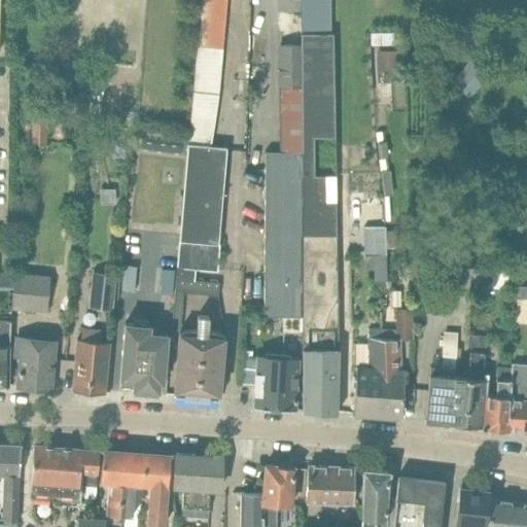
[(214,138),(223,0),(199,0),(189,137),(214,138)]
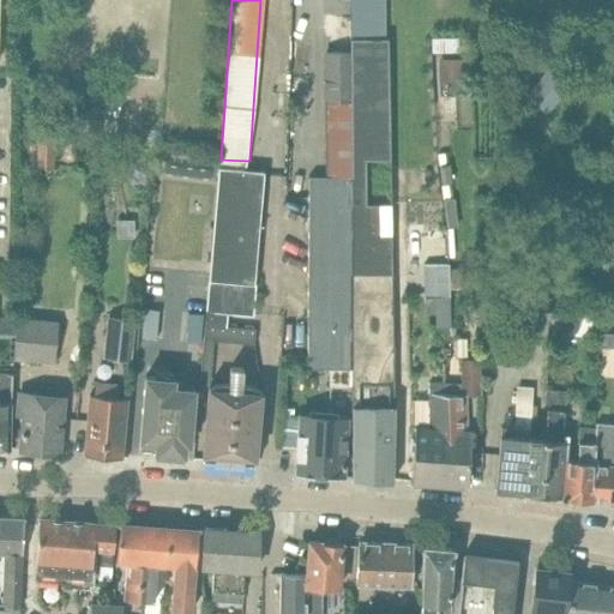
[(349,100),(350,178),(351,367),(353,477),(393,481),(395,362),(390,204),(367,204),(366,160),(391,158),(389,37),(349,38),(349,52),(349,100)]
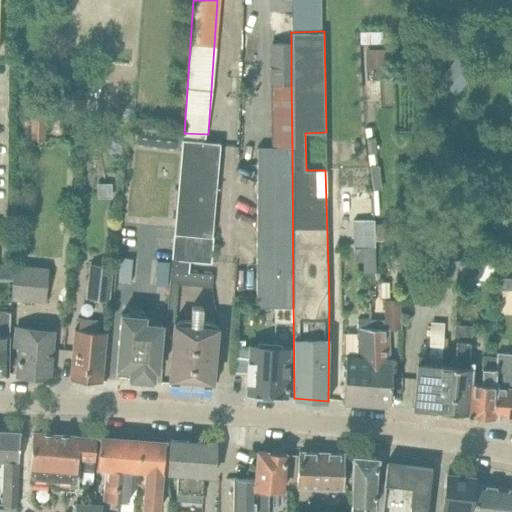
[(269,43),(269,84),(291,83),(291,43),(269,43)]
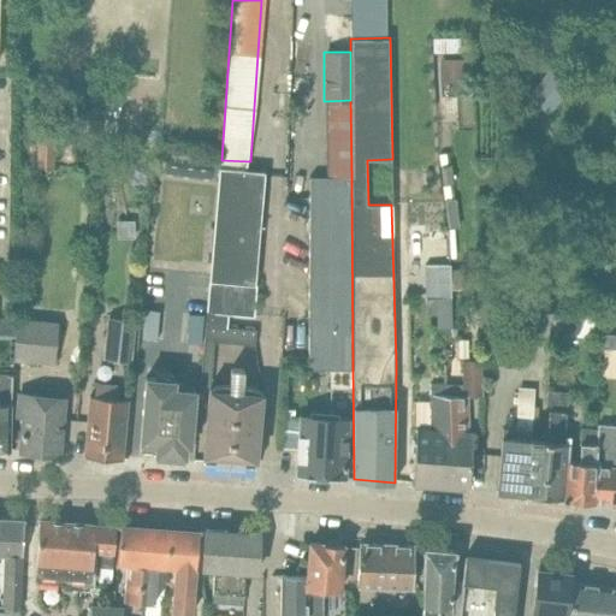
[(55,169),(57,130),(37,130),(37,169),(55,169)]
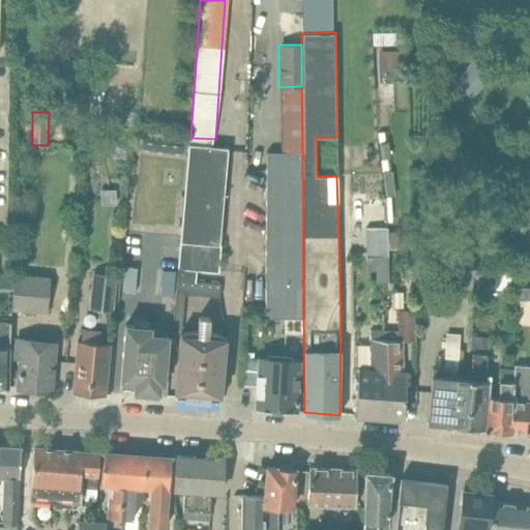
[(228,147),(188,144),(178,265),(196,266),(204,266),(204,269),(217,271),(228,147)]
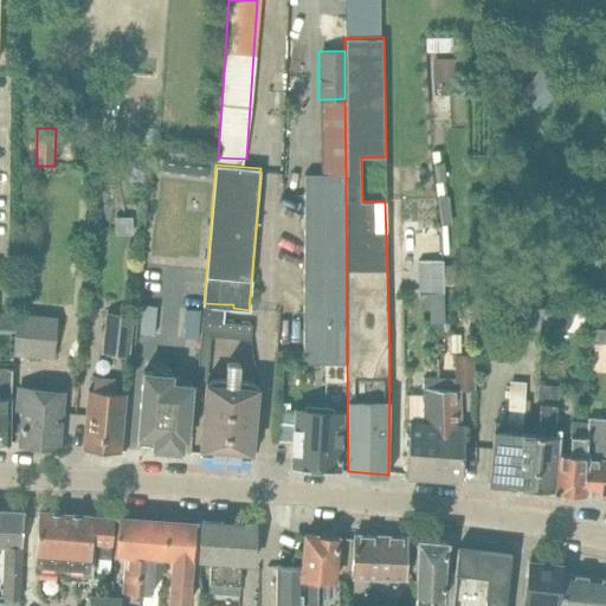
[(324,362),(347,362),(346,175),(301,174),(303,363),(324,362)]
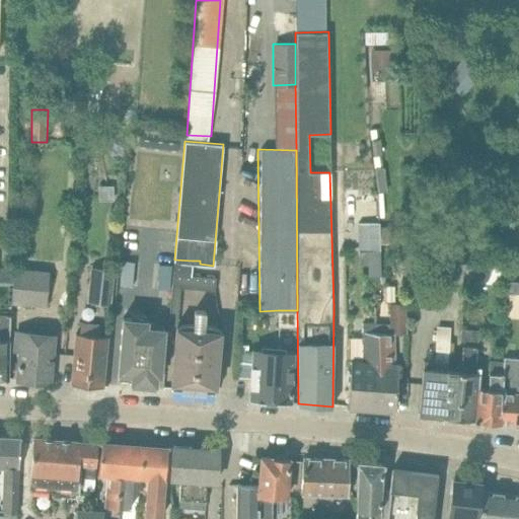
[(113,188),(98,188),(98,202),(113,201),(113,188)]
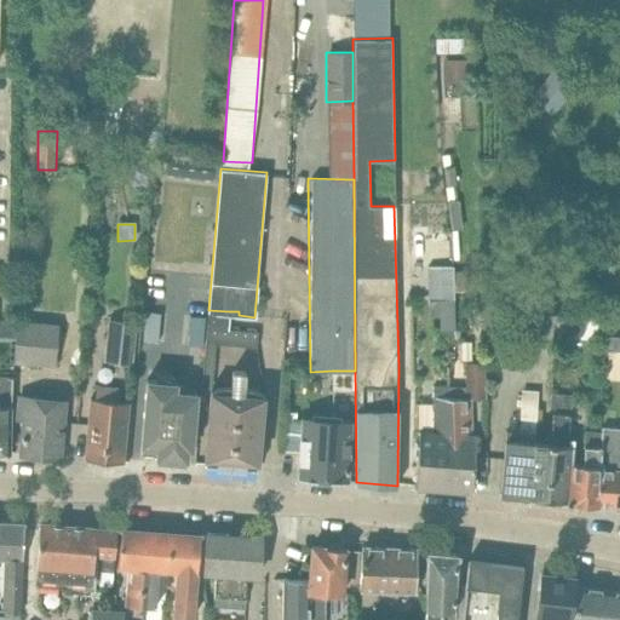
[(453,265),(428,267),(428,299),(453,299),(453,265)]
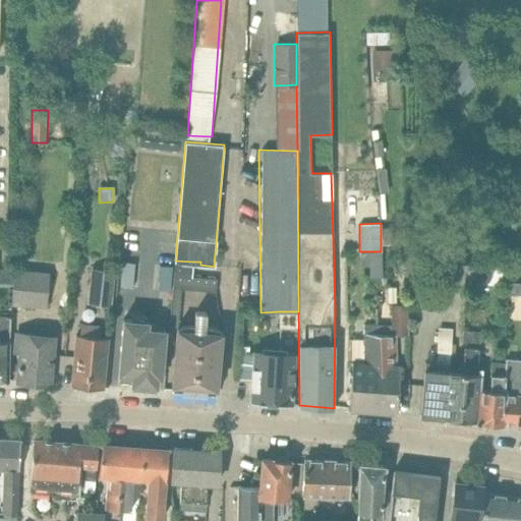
[(392,228),(383,229),(383,244),(392,244),(392,228)]
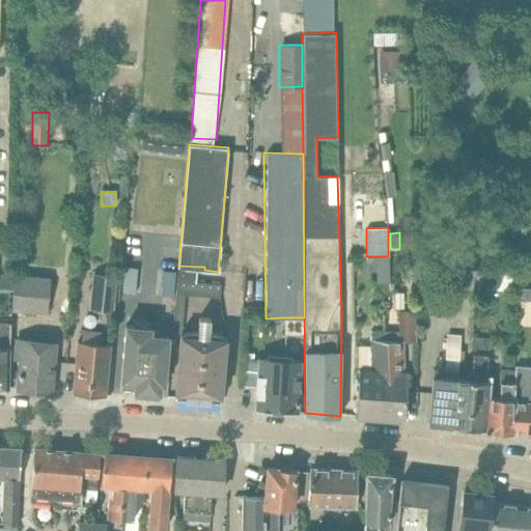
[(389,282),(388,256),(366,256),(366,271),(375,271),(376,283),(389,282)]
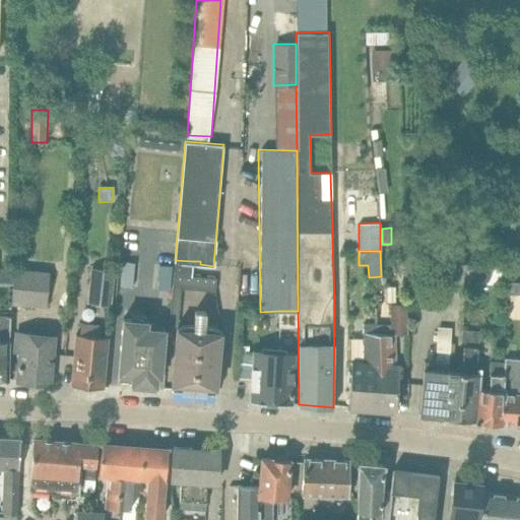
[(213,304),(216,278),(191,276),(192,261),(175,260),(171,300),(213,304)]
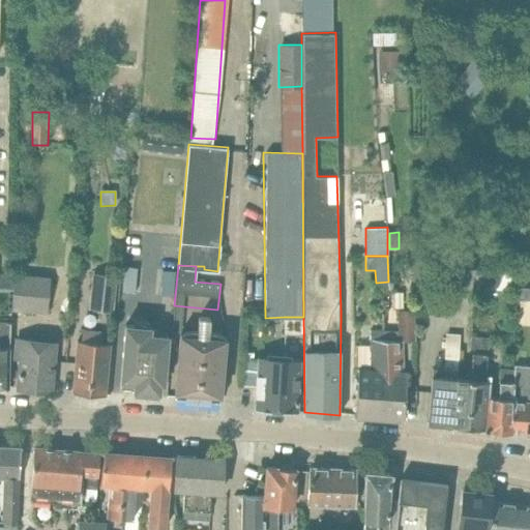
[(137,268),(124,266),(122,292),(134,293),(137,268)]
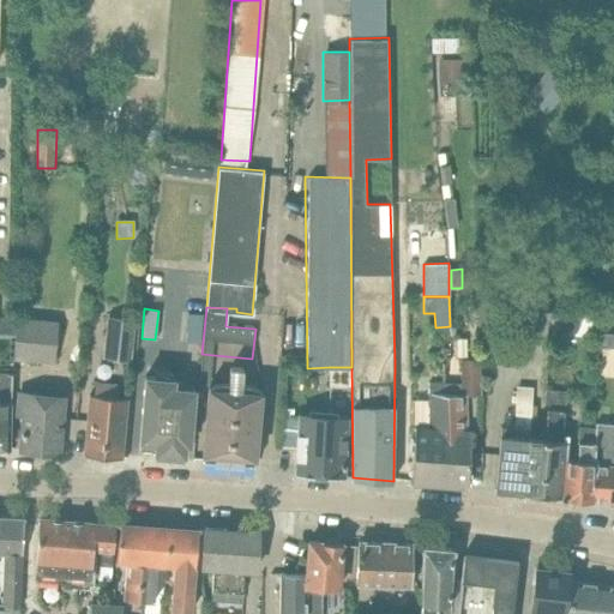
[(206,314),(187,312),(185,342),(203,343),(206,314)]
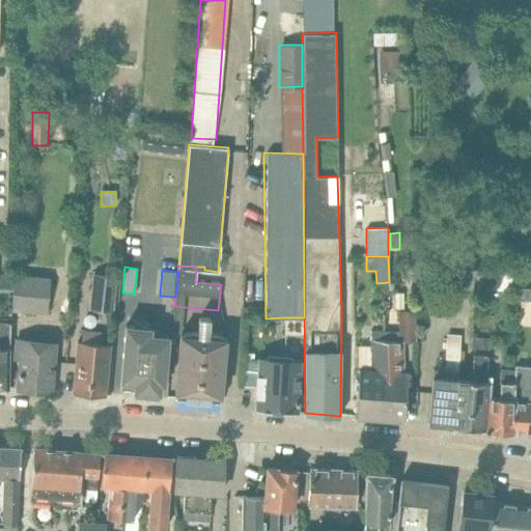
[(112,312),(116,276),(93,273),(89,309),(112,312)]
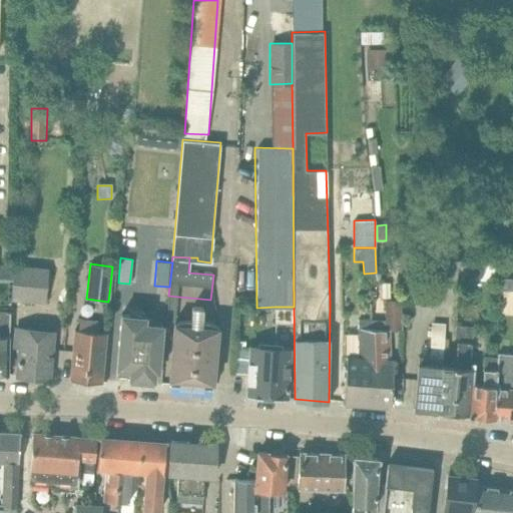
[(49,269),(14,265),(11,300),(46,303),(49,269)]
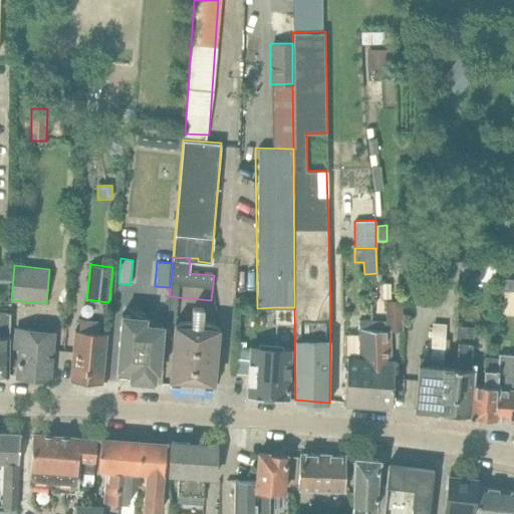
[(175,322),(171,363),(170,383),(187,386),(187,382),(197,383),(197,387),(214,388),(219,326),(218,326),(217,328),(202,326),(204,307),(193,306),(191,325),(176,324),(176,322),(175,322)]
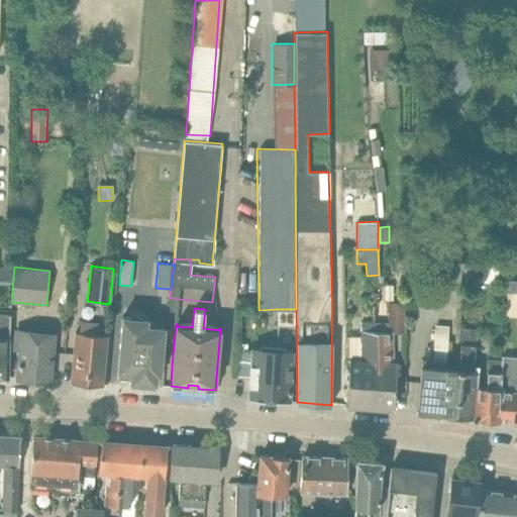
[(296,309),(277,309),(277,324),(296,324),(297,402),(296,309)]
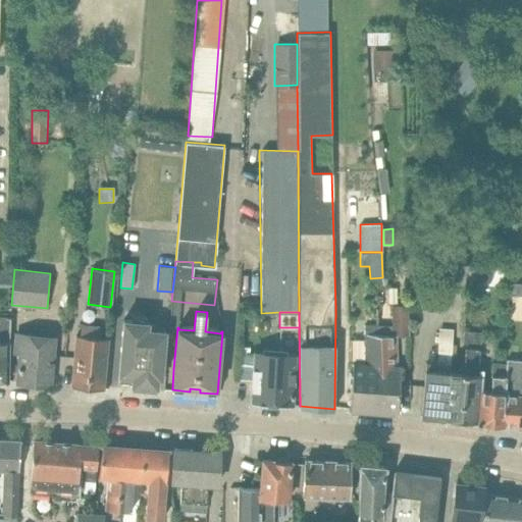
[(0,379),(9,380),(11,316),(0,315),(0,379)]
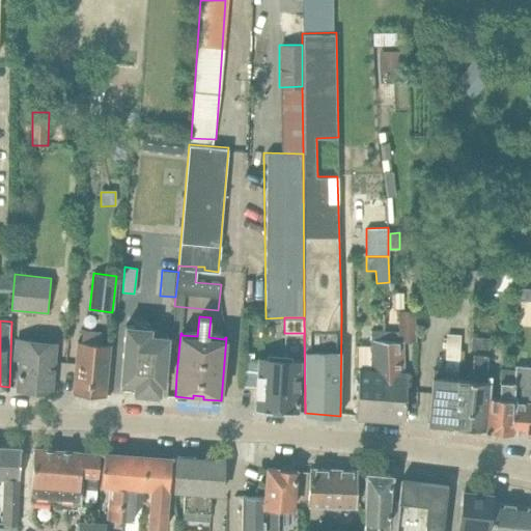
[(126,325),(121,368),(120,389),(134,390),(133,395),(160,397),(161,384),(164,384),(168,336),(150,334),(151,327),(126,325)]
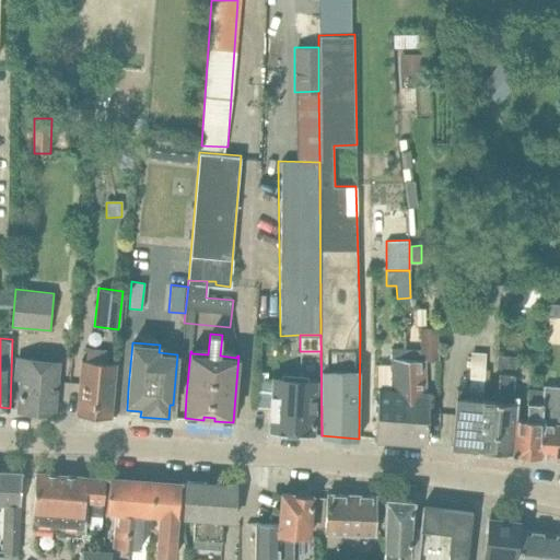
[(392,391),(378,389),(375,440),(400,442),(403,348),(392,347),(392,391)]
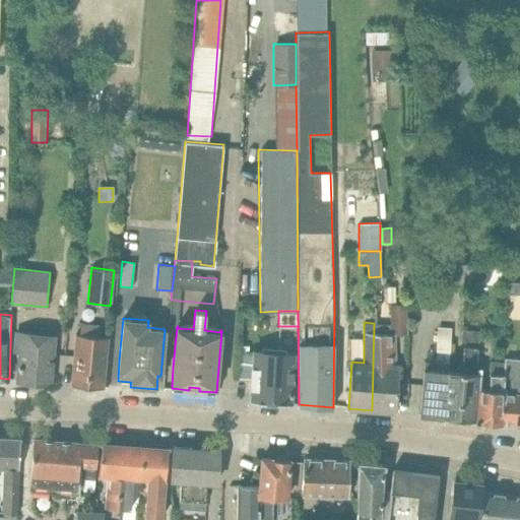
[(80,323),(79,334),(76,334),(71,385),(104,388),(108,336),(99,336),(100,324),(80,323)]
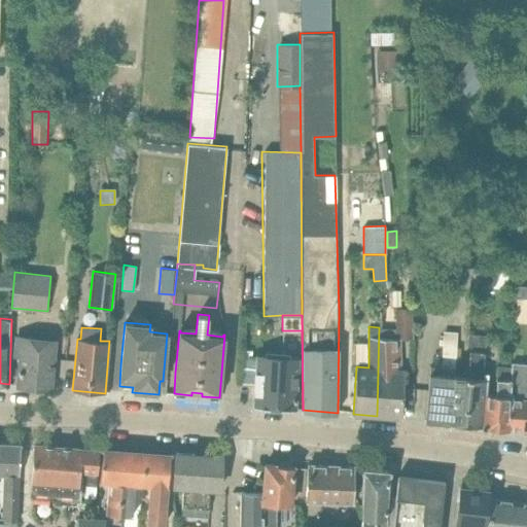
[(396,328),(379,327),(377,416),(401,417),(405,371),(401,370),(400,339),(395,339),(396,328)]
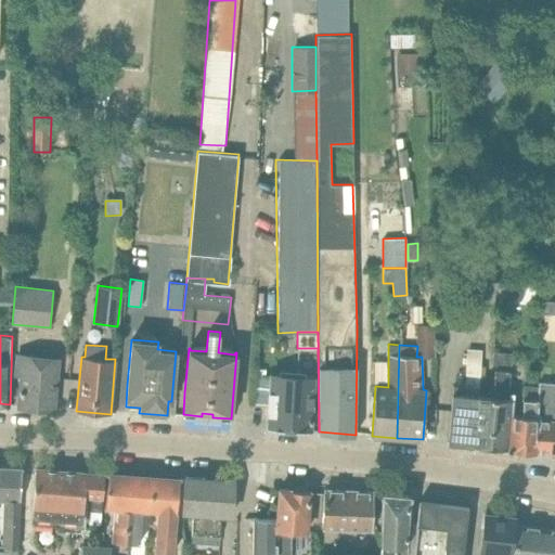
[(21,376),(21,384),(18,405),(53,409),(59,351),(39,349),(38,357),(16,355),(15,375),(21,376)]
